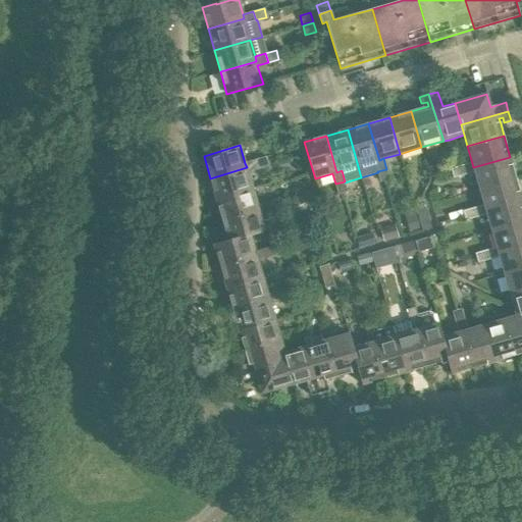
[(256,160),(258,169),(268,166),(266,157),(256,160)]
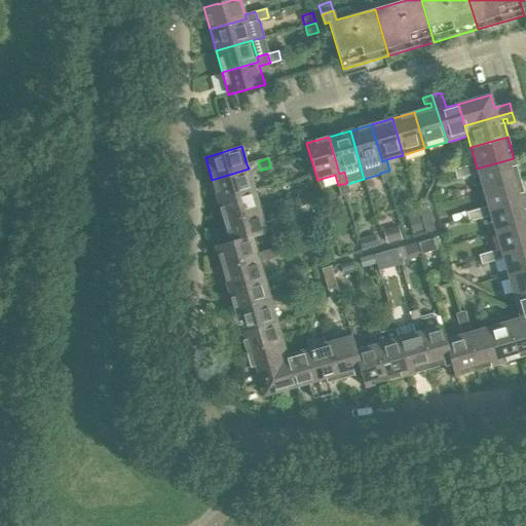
[(479,173),(483,190),(520,180),(514,158),(477,168),(476,164),(465,167),(467,176),(479,173)]
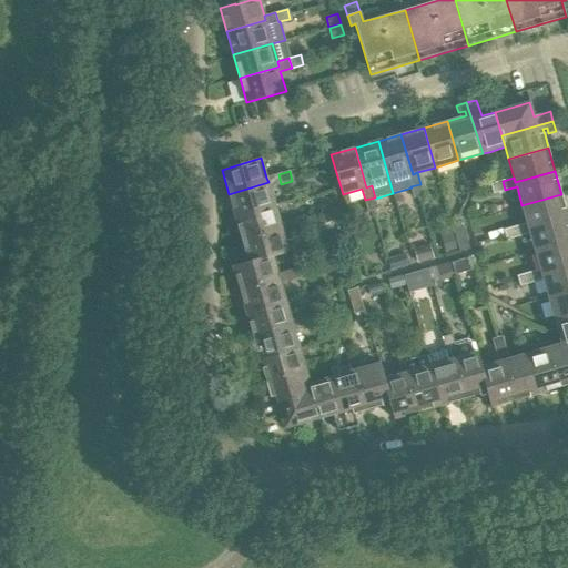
[(229,194),(235,216),(275,205),(270,188),(281,184),(279,174),(266,178),(269,182),(229,194)]
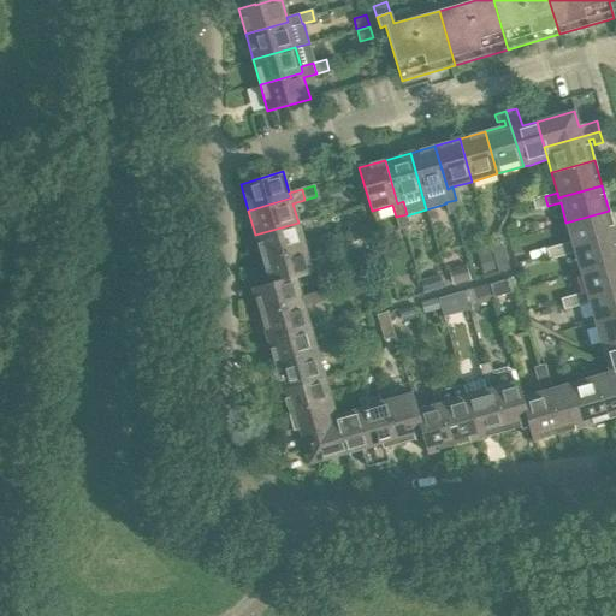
[(548,206),(545,196),(532,200),(535,211),(548,206)]
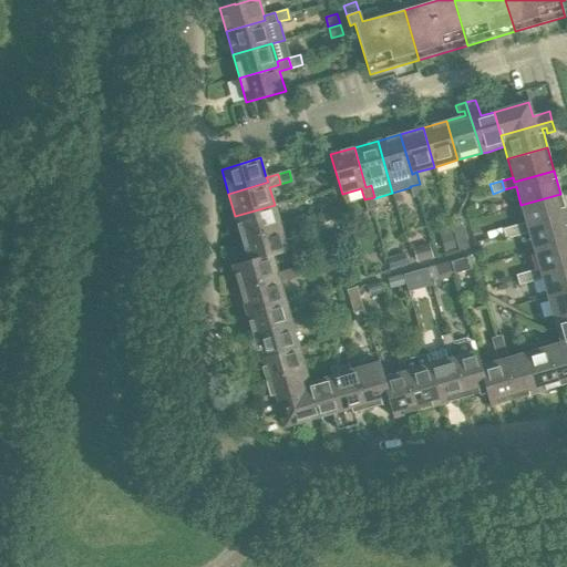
[(410,186),(411,187),(413,198),(423,195),(420,184),(410,186)]
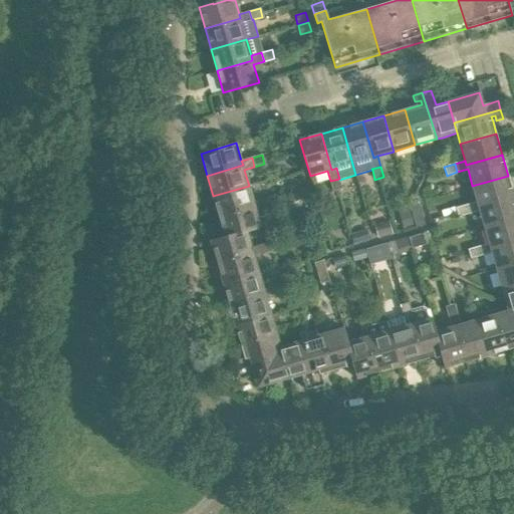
[(472,186),(477,202),(478,206),(513,196),(508,176),(472,186)]
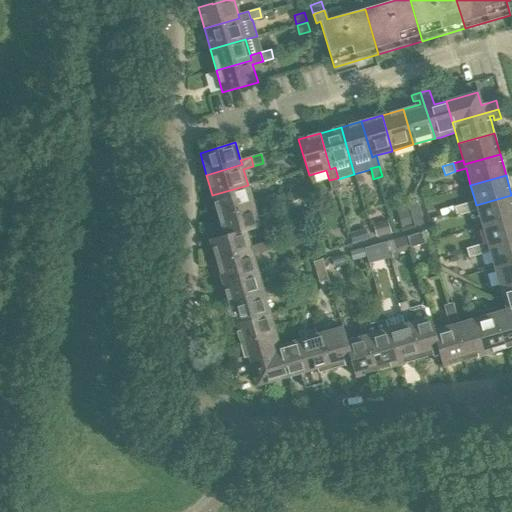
[(341,188),(338,179),(338,178),(329,180),(332,191),(341,188)]
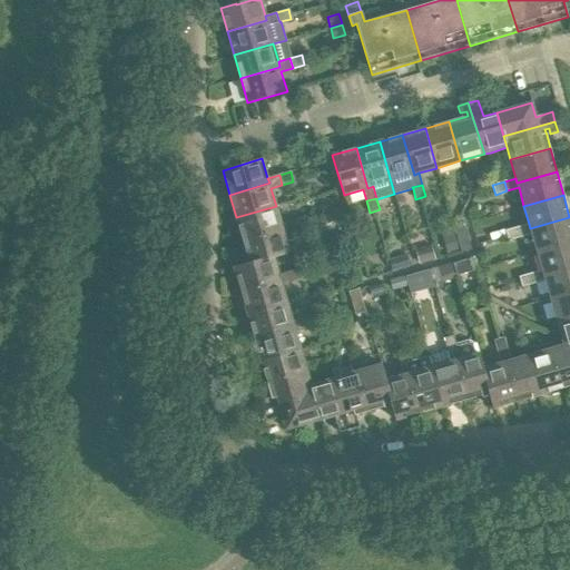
[(236,217),(243,241),(283,229),(281,224),(276,206),(236,217)]
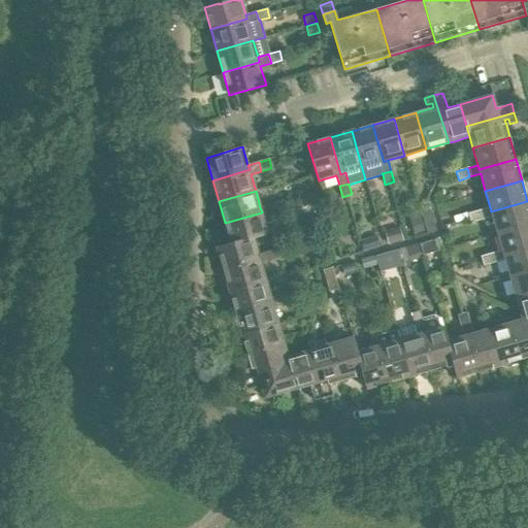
[(271,204),(273,213),(284,210),(282,201),(271,204)]
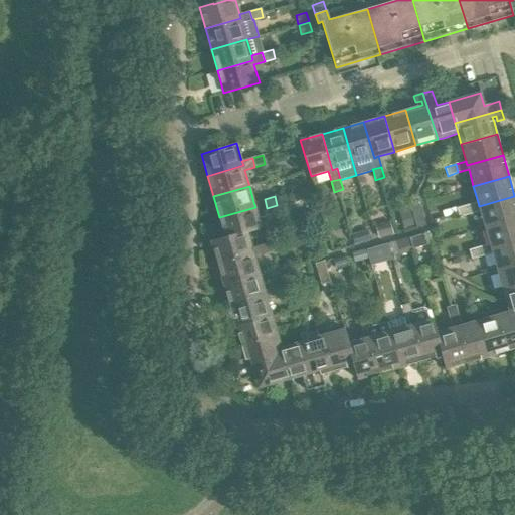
[(481,211),(485,227),(514,218),(514,196),(479,206),(478,202),(468,205),(470,214),(481,211)]
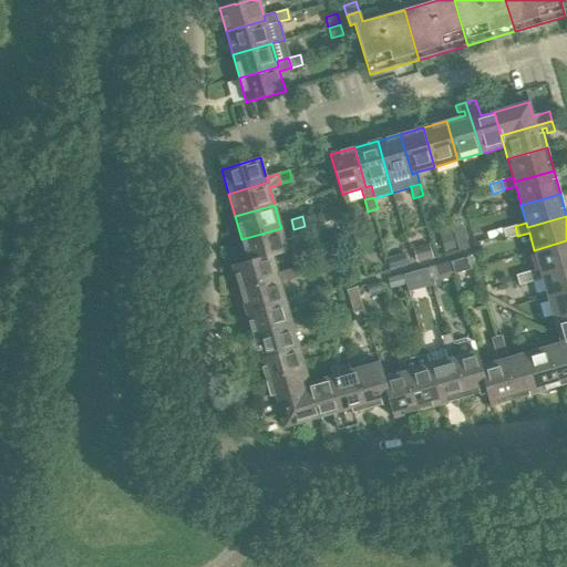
[(241,239),(247,261),(248,263),(272,255),(272,256),(288,251),(282,233),(294,229),(291,219),(279,223),(281,228),(241,239)]
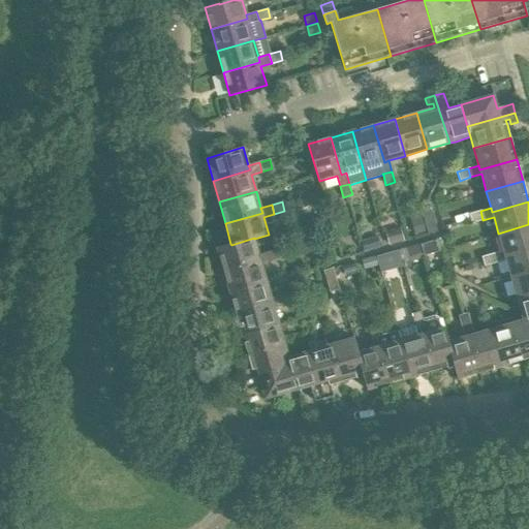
[(423,213),(426,223),(434,221),(431,210),(423,213)]
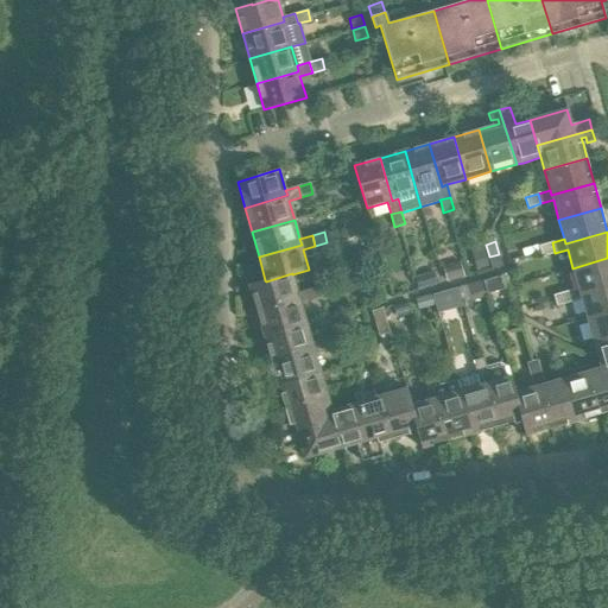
[(552,242),(539,246),(543,257),(555,253),(552,242)]
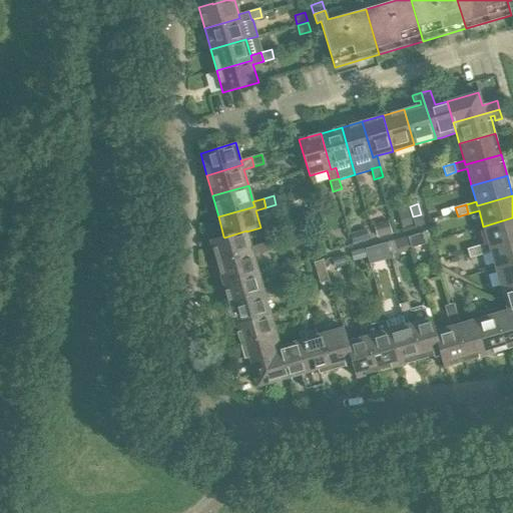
[(421,214),(413,216),(416,226),(424,224),(421,214)]
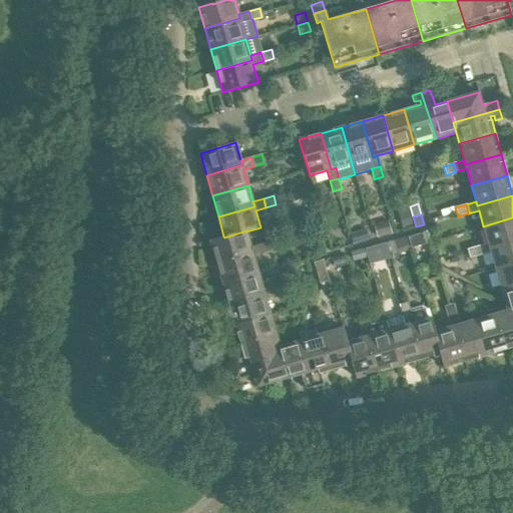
[(512,217),(483,226),(488,243),(489,247),(512,240),(512,217)]
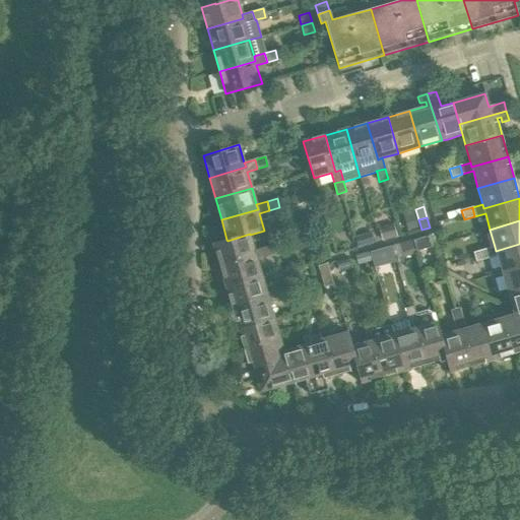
[(379,228),(383,241),(397,237),(393,222),(379,228)]
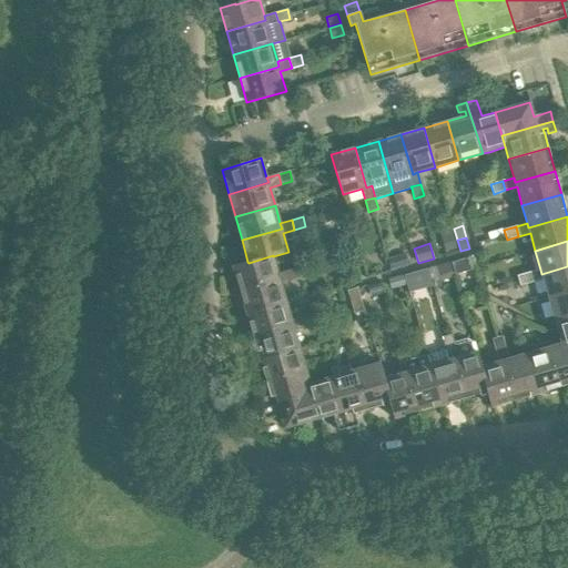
[(387,259),(391,270),(408,265),(405,253),(387,259)]
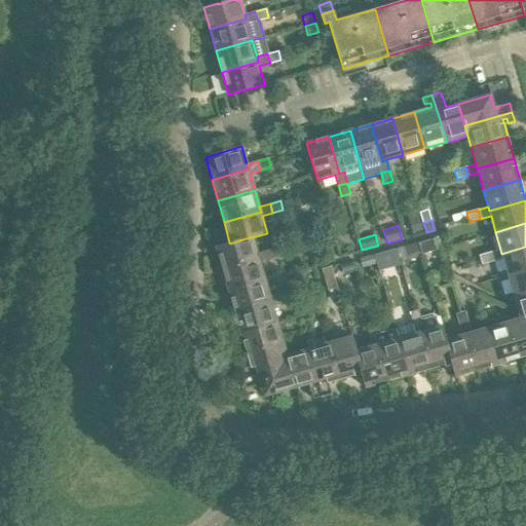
[(216,247),(222,269),(259,258),(257,254),(253,237),(253,236),(230,243),(229,242),(216,247)]
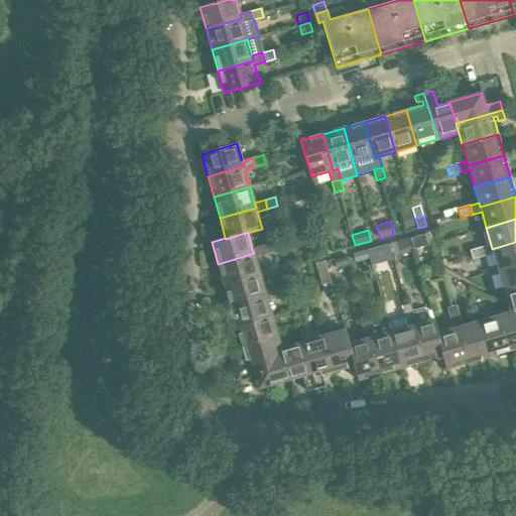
[(374,264),(395,257),(391,242),(369,248),(374,264)]
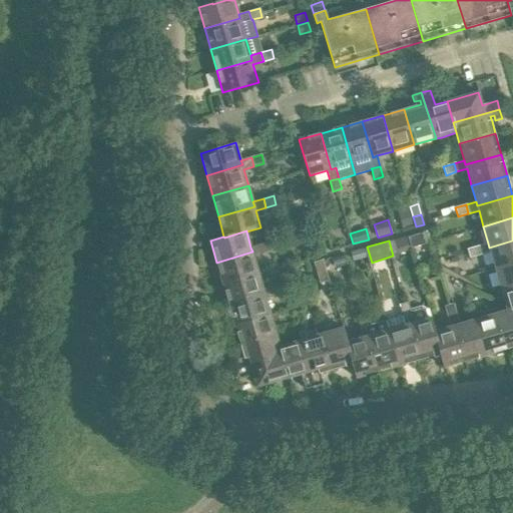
[(491,251),(495,269),(512,263),(512,240),(489,247),(488,243),(478,246),(480,254),(491,251)]
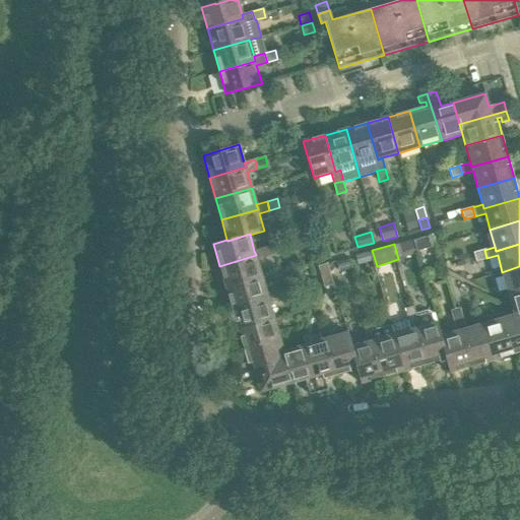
[(265,248),(267,257),(278,254),(275,245),(265,248)]
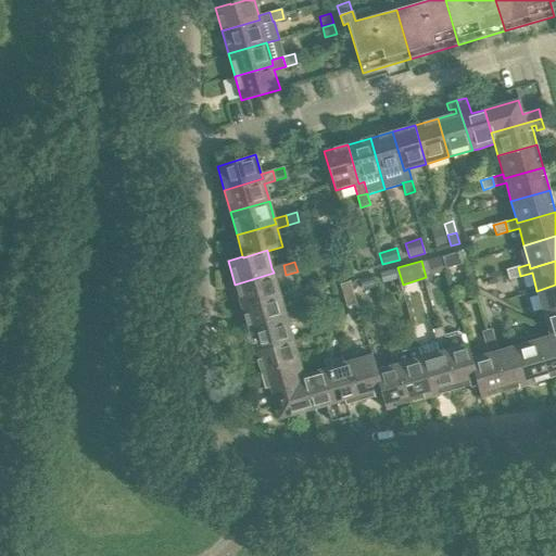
[(235,285),(241,307),(280,295),(275,278),(286,275),(283,265),(272,268),(274,273),(235,285)]
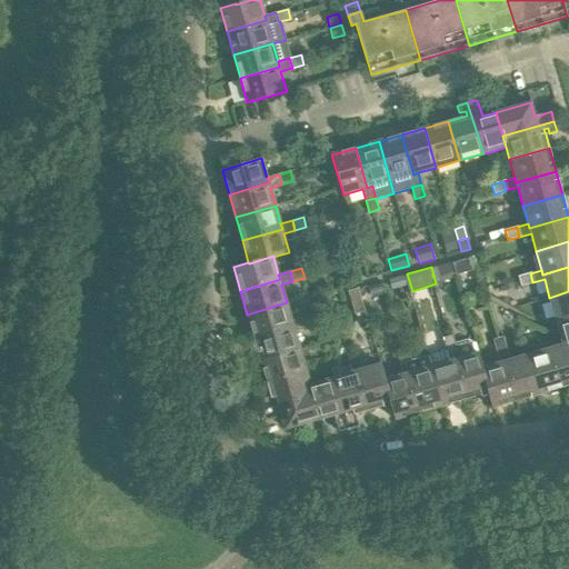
[(532,282),(530,273),(518,277),(521,286),(532,282)]
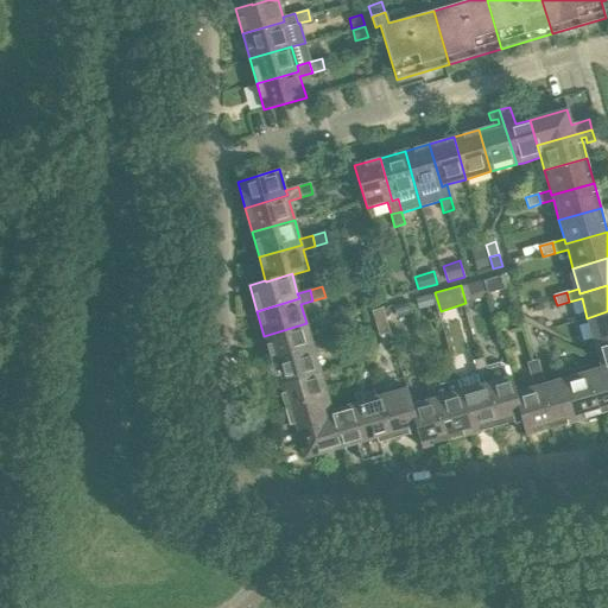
[(372,311),(375,324),(386,321),(382,309),(372,311)]
